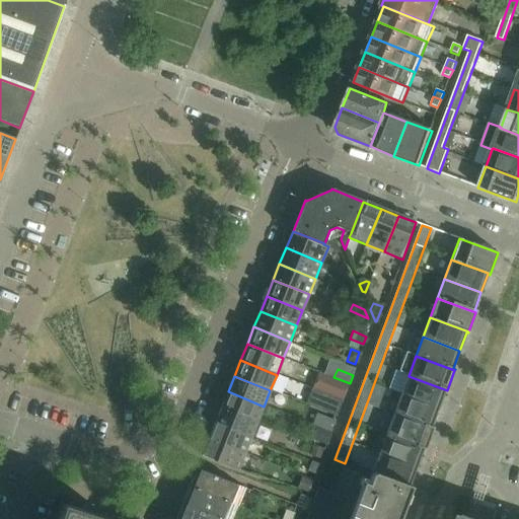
[(447,390),(409,376),(401,395),(438,409),(445,390),(447,391),(447,390)]
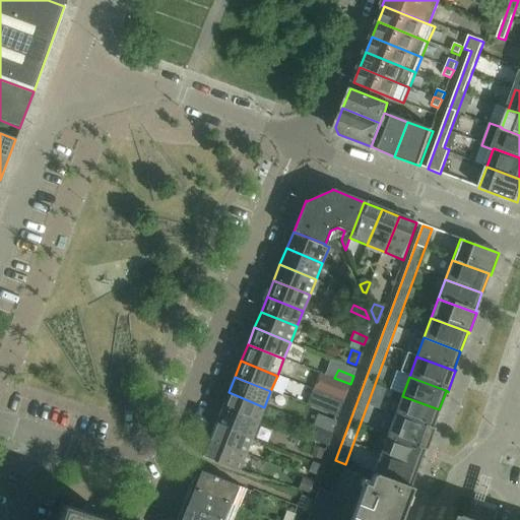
[(345,398),(350,384),(334,378),(330,392),(345,398)]
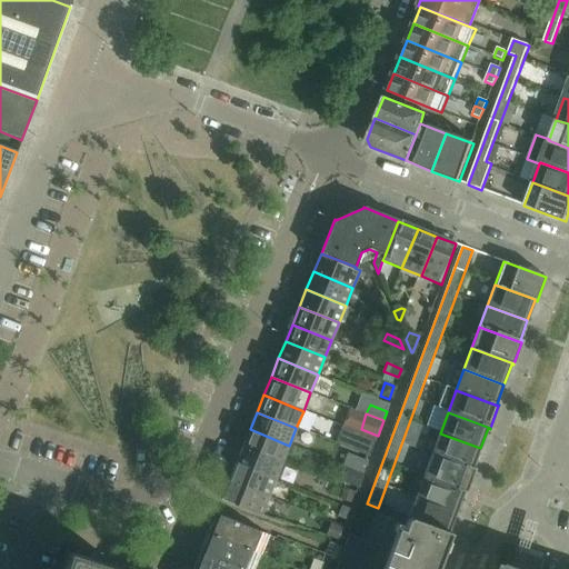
[(282,462),(289,446),(250,429),(242,447),(282,462)]
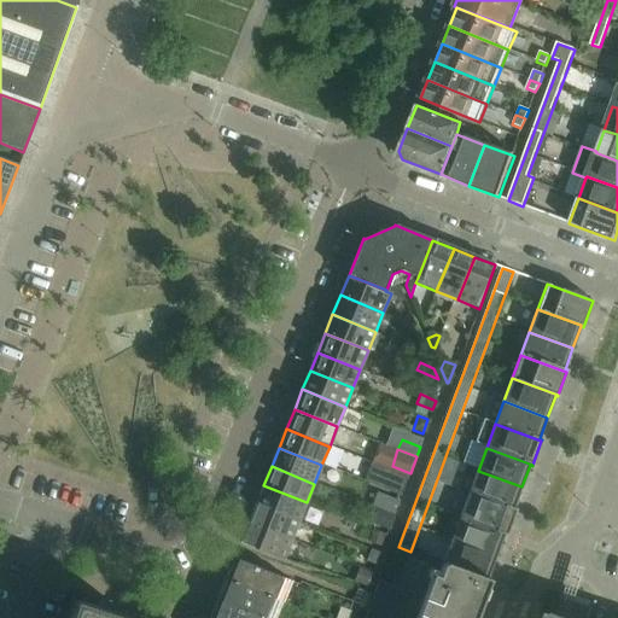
[(522,487),(478,471),(470,495),(516,512),(516,509),(514,508),(522,487)]
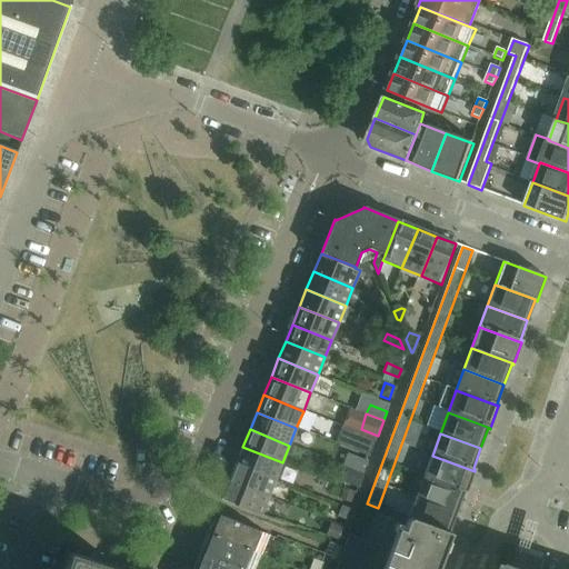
[(276,480),(282,462),(242,447),(236,463),(276,480)]
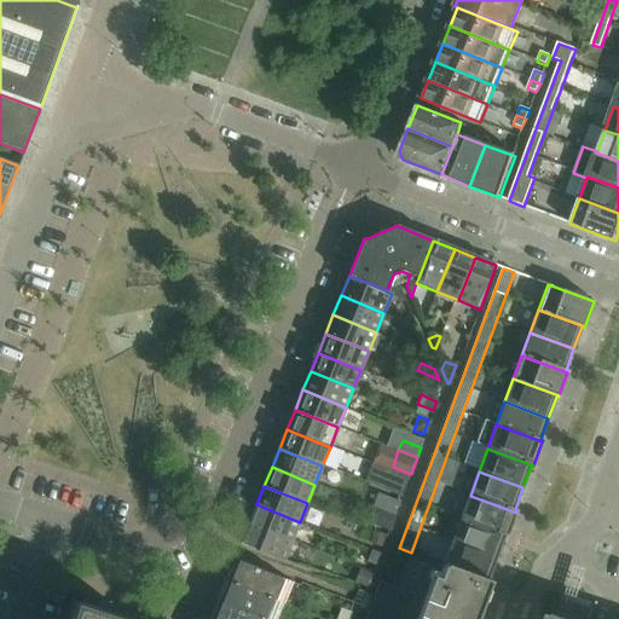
[(394,516),(400,503),(377,493),(372,508),(394,516)]
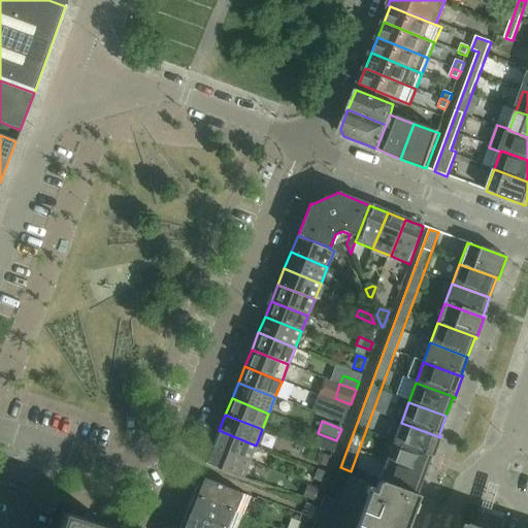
[(440,437),(401,423),(394,442),(433,457),(440,437)]
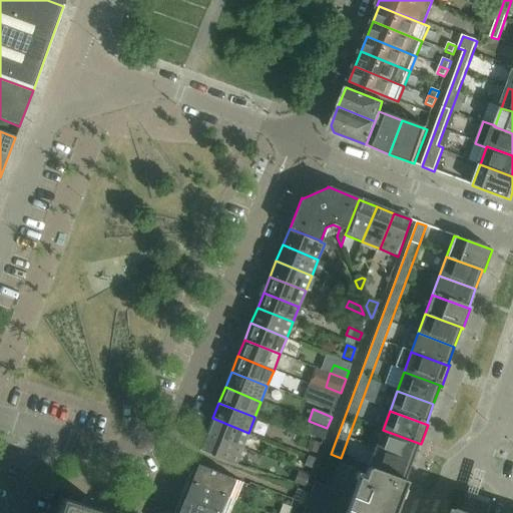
[(241,449),(248,433),(212,418),(205,435),(241,449)]
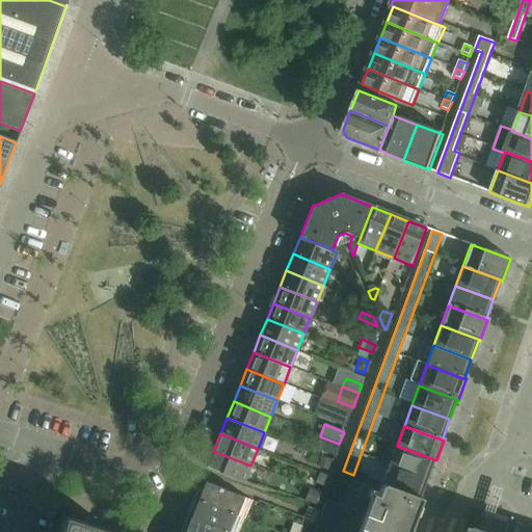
[(436,460),(397,446),(390,466),(427,479),(434,460),(435,461),(436,460)]
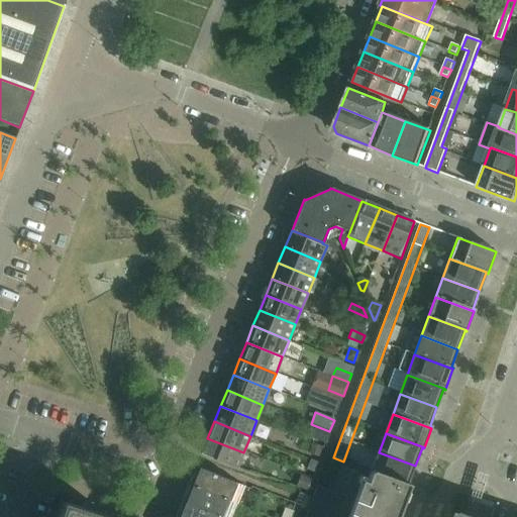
[(236,469),(243,452),(207,438),(201,454),(236,469)]
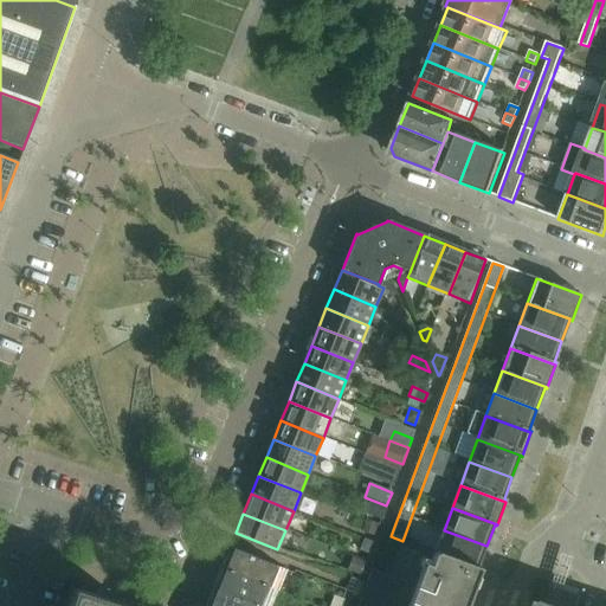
[(487,546),(444,530),(436,552),(478,567),(487,546)]
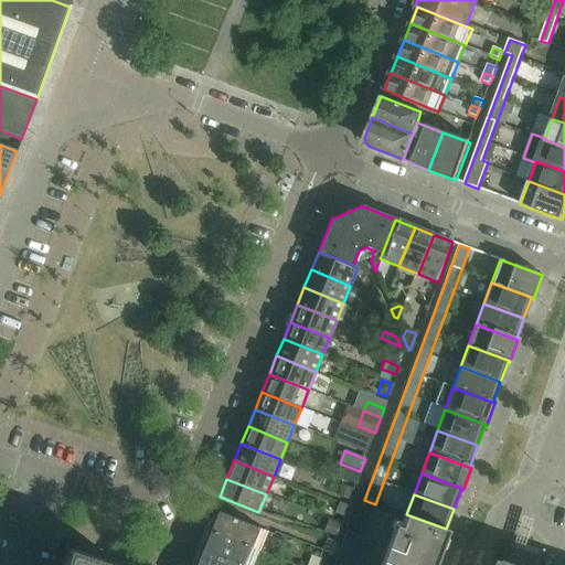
[(333,514),(342,518),(347,505),(339,502),(333,514)]
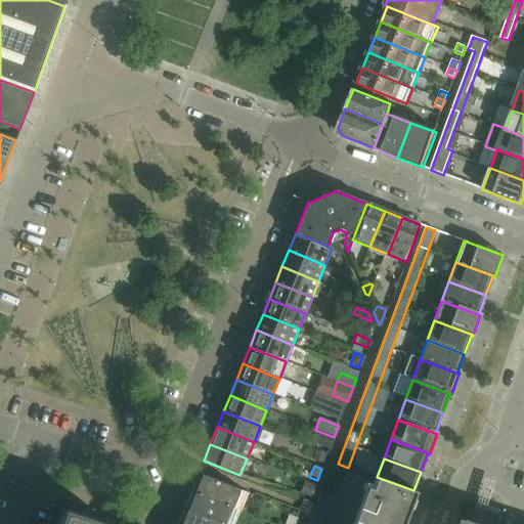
[(199,473),(191,491),(236,510),(244,491),(199,473)]
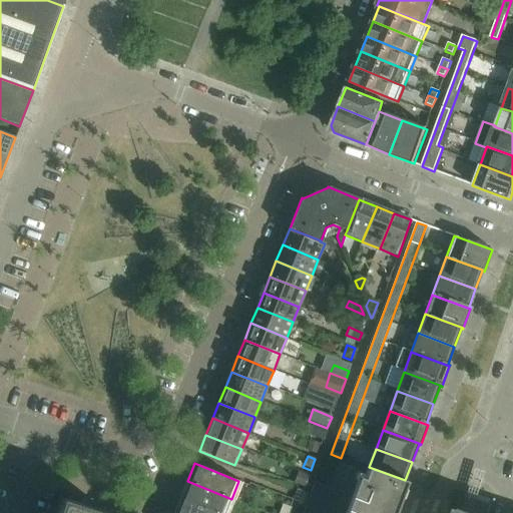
[(393,512),(405,480),(369,467),(352,512),(393,512)]
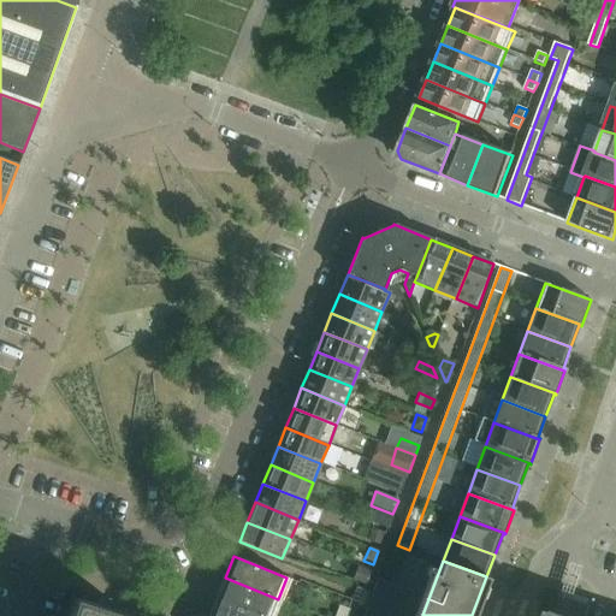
[(355,580),(366,584),(371,570),(360,567),(355,580)]
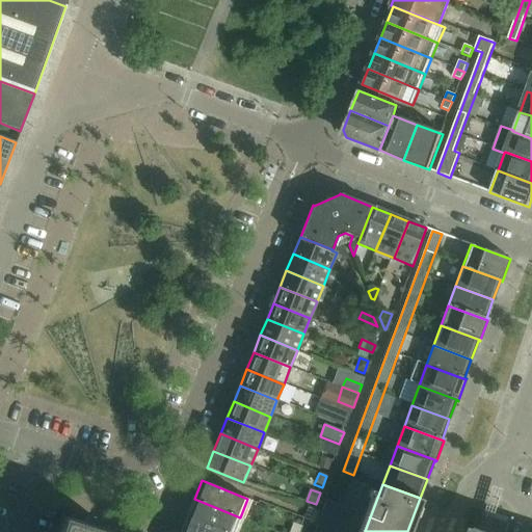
[(194,499),(187,516),(224,531),(234,531),(240,517),(194,499)]
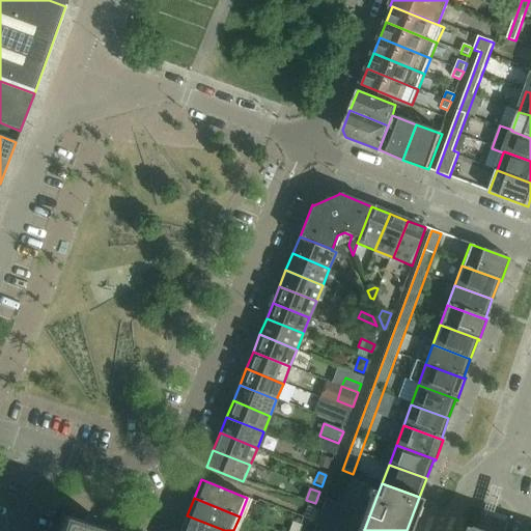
[(314,530),(348,530),(356,511),(326,500),(314,530)]
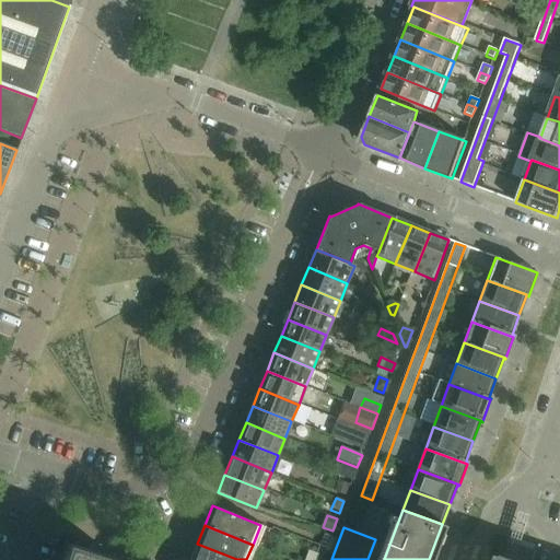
[(533,559),(536,552),(506,543),(502,557),(501,557),(500,557),(498,559),(533,559)]
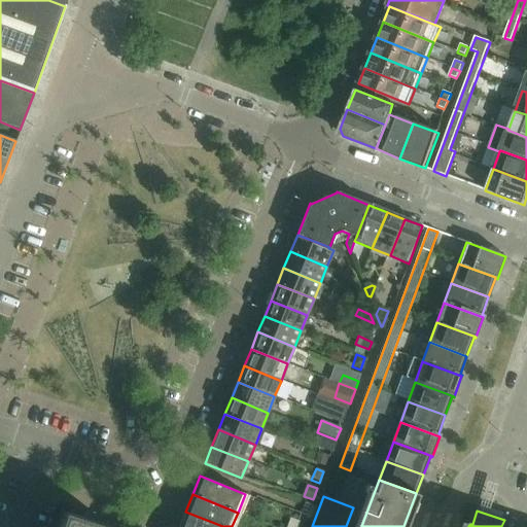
[(222,526),(185,512),(178,526),(222,526)]
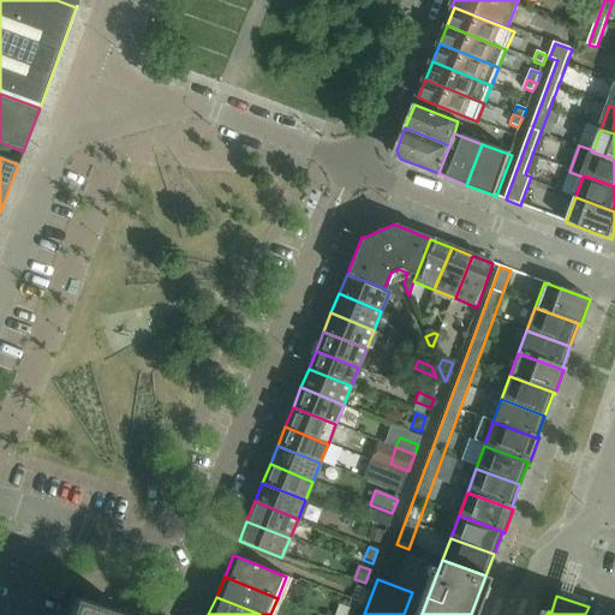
[(125,614),(117,613),(108,609),(99,605),(75,598),(69,614),(125,614)]
